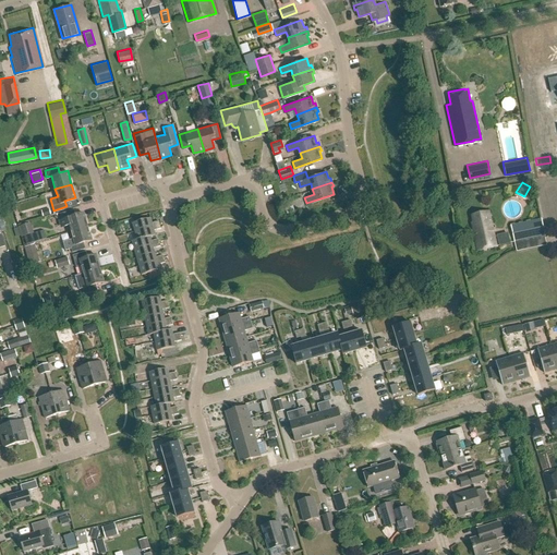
[(68,221),(70,230),(86,225),(83,212),(74,214),(72,207),(59,212),(63,222),(68,221)]
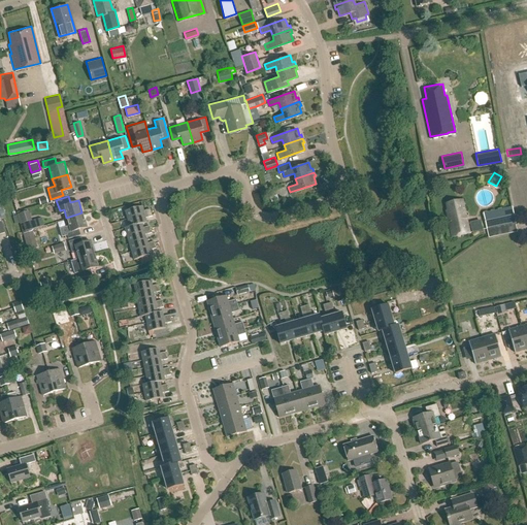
[(468,230),(461,197),(446,201),(447,207),(445,208),(451,234),(468,230)]
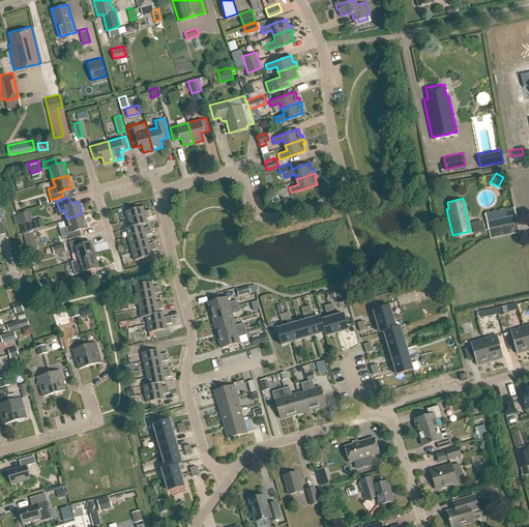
[(519,230),(517,221),(512,204),(500,207),(501,209),(485,212),(490,236),(519,230)]
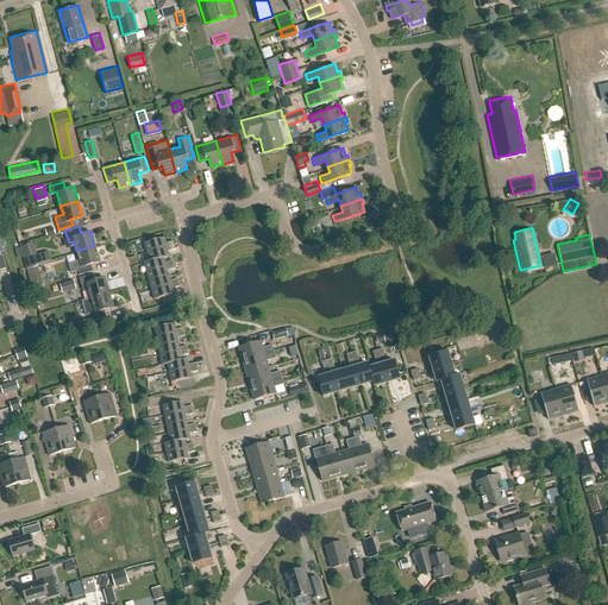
[(144,241),(146,250),(173,243),(173,239),(164,241),(163,235),(144,241)]
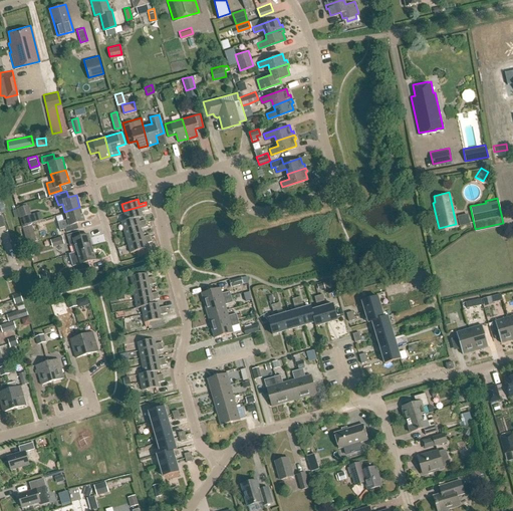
[(27,202),(17,206),(20,215),(21,215),(24,223),(30,221),(27,213),(30,212),(27,202)]
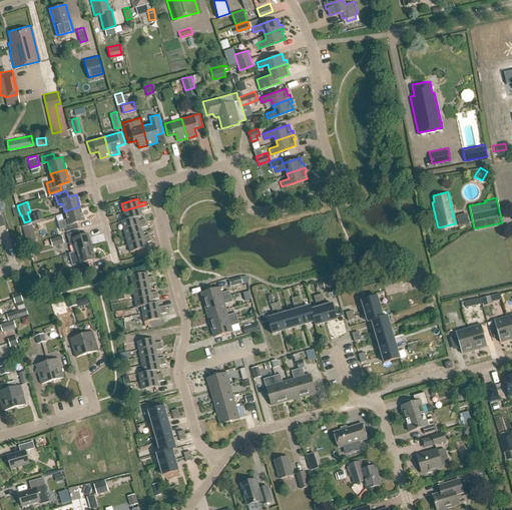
[(123,210),(125,218),(136,215),(137,215),(141,214),(140,209),(147,207),(145,204),(123,210)]
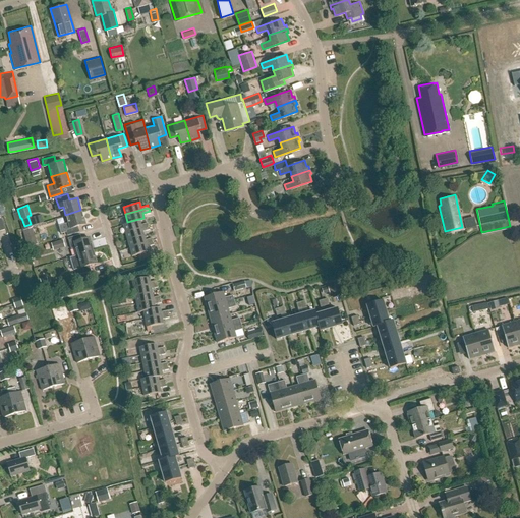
[(80,210),(65,215),(67,221),(58,223),(60,232),(65,230),(66,234),(78,230),(77,225),(84,223),(80,210)]
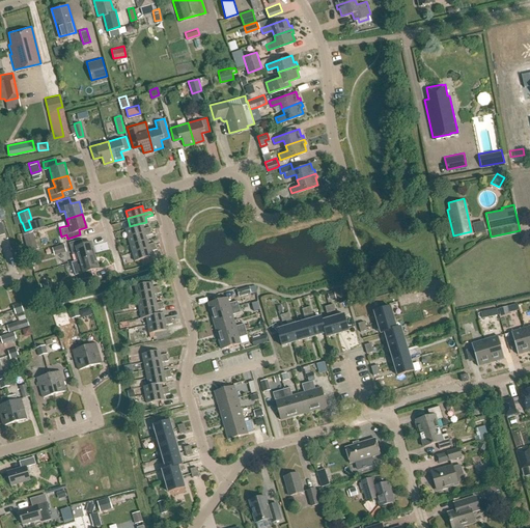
[(124,227),(127,235),(150,228),(149,225),(143,227),(142,223),(141,223),(130,226),(124,227)]
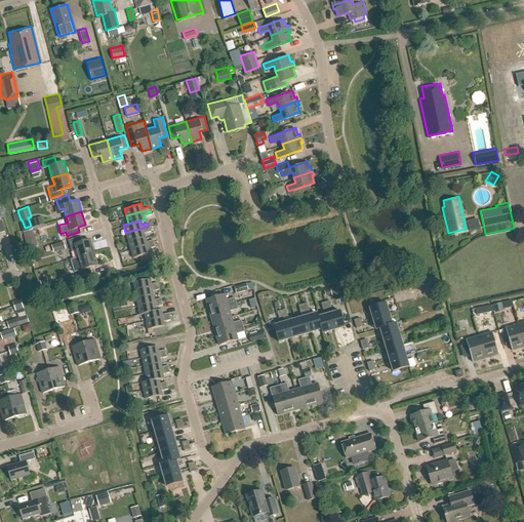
[(125,233),(128,241),(145,236),(144,232),(150,230),(149,226),(125,233)]
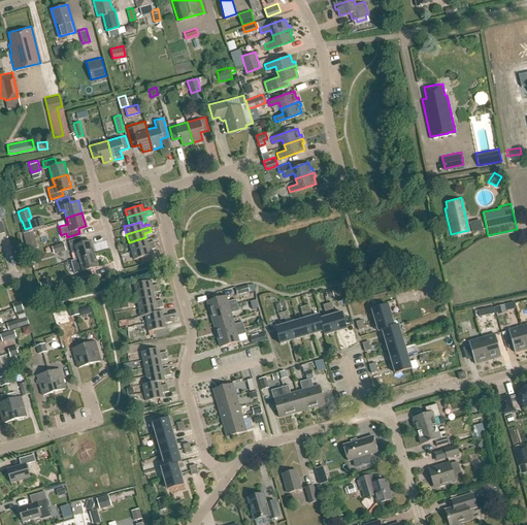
[(31,228),(22,231),(27,248),(36,244),(31,228)]
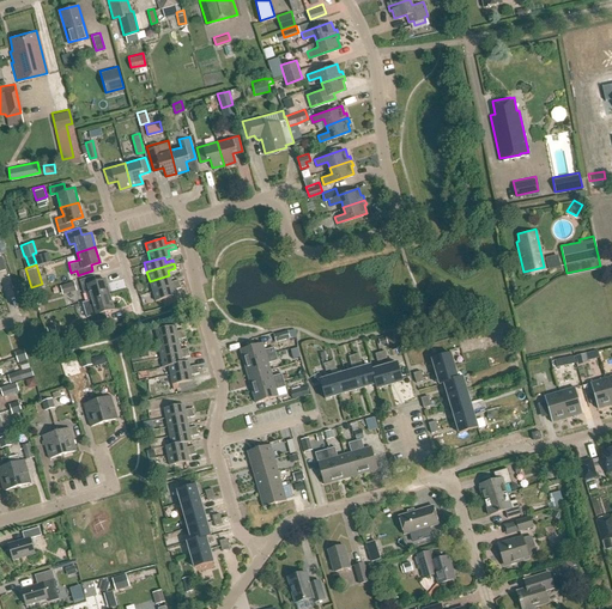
[(89,288),(91,298),(109,293),(104,278),(95,280),(94,274),(79,278),(83,291),(89,288)]
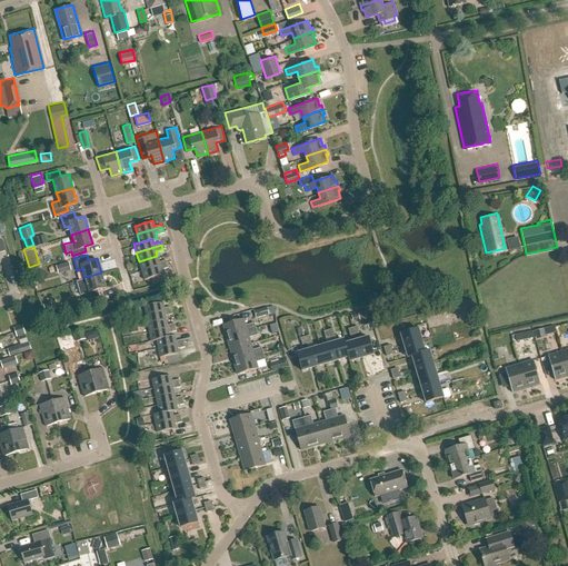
[(139,261),(141,269),(166,262),(166,258),(158,260),(157,256),(139,261)]
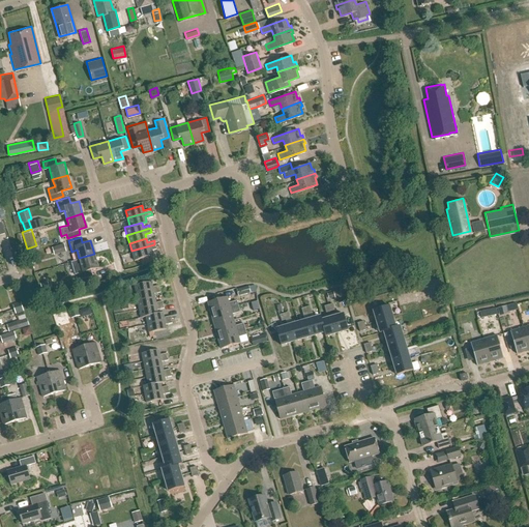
[(63,241),(52,245),(54,253),(65,250),(63,241)]
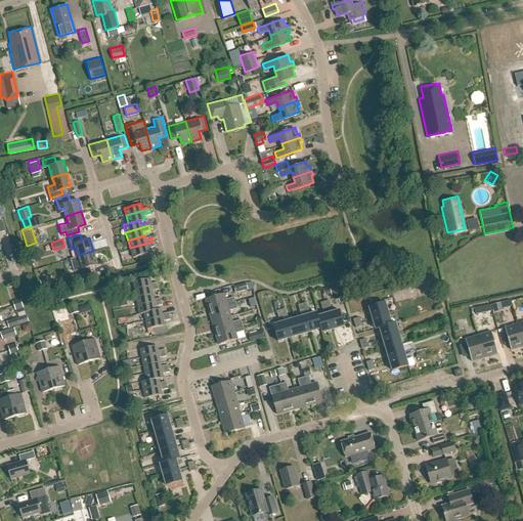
[(153,242),(130,248),(132,256),(148,251),(147,247),(154,245),(153,242)]
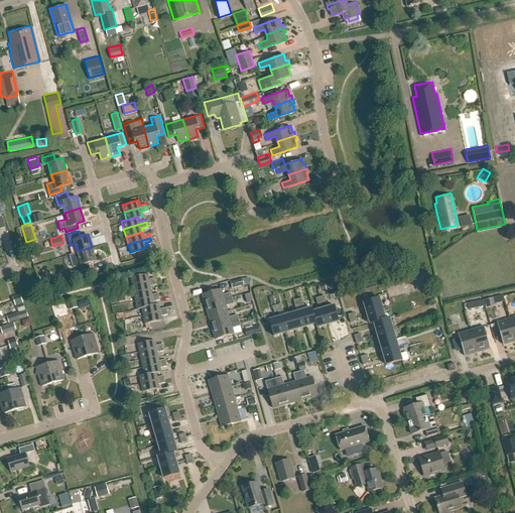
[(72,265),(76,264),(77,270),(89,267),(88,261),(95,259),(92,247),(77,251),(69,253),(72,265)]
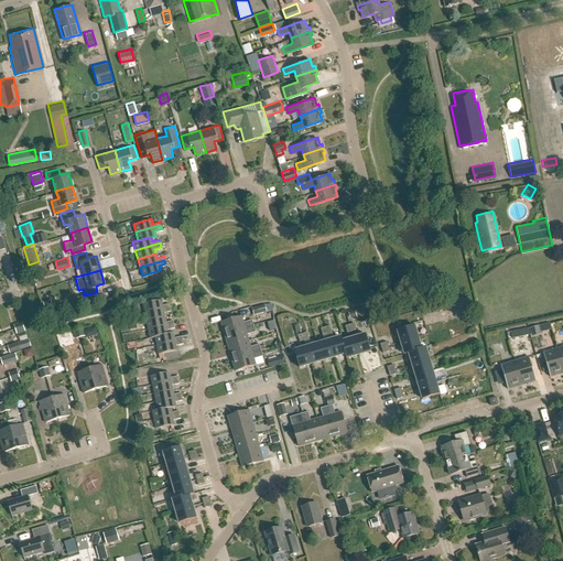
[(50,298),(42,300),(44,306),(52,304),(50,298)]
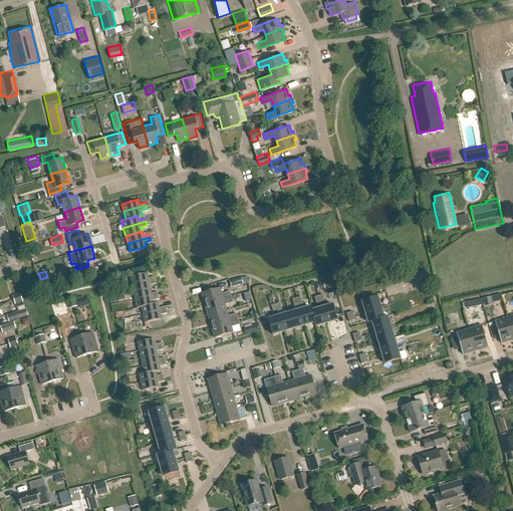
[(130,275),(132,283),(155,278),(154,275),(148,276),(147,272),(130,275)]
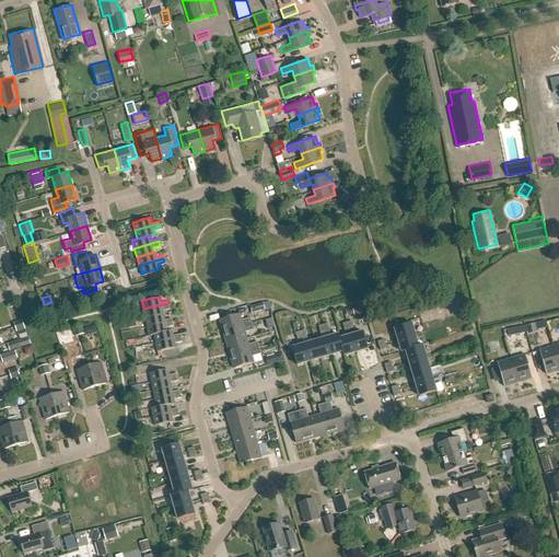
[(263,300),(261,300),(248,303),(251,311),(264,308),(264,306),(263,300)]
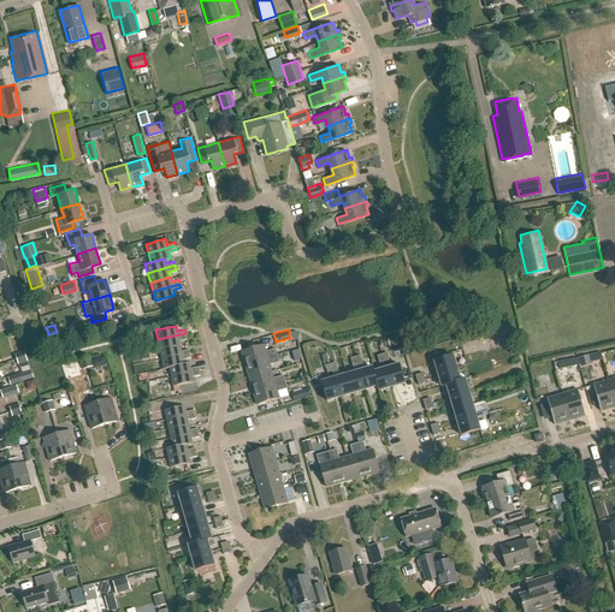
[(158,339),(159,348),(179,344),(178,339),(185,338),(185,333),(158,339)]
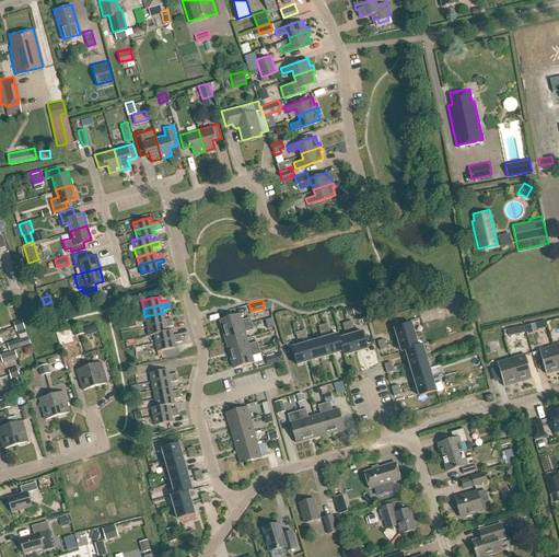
[(219,317),(222,331),(252,322),(249,315),(241,318),(239,312),(219,317)]
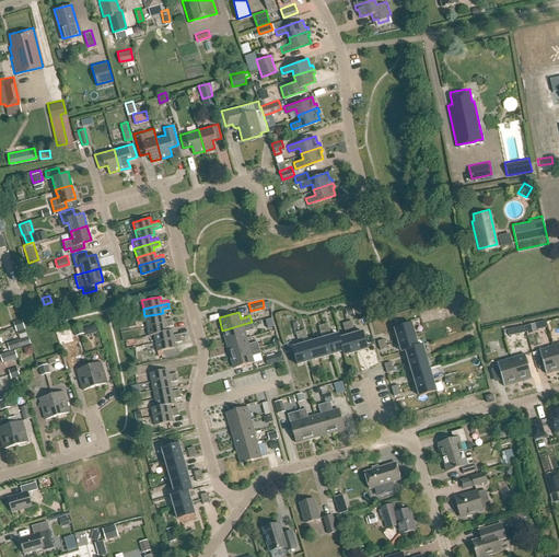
[(147,325),(172,321),(171,316),(164,318),(163,313),(144,316),(147,325)]
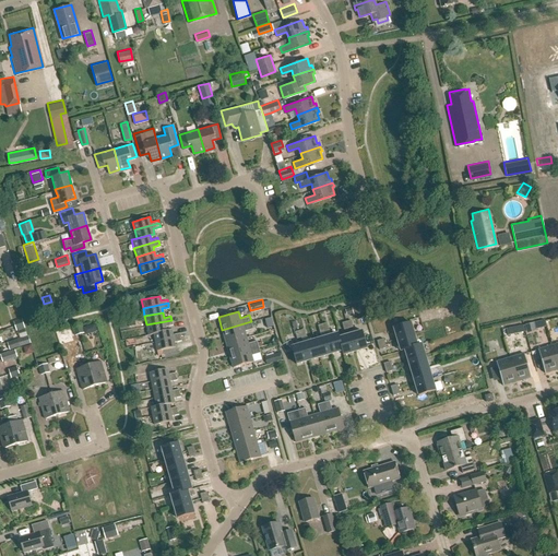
[(269,316),(264,317),(265,321),(266,326),(273,323),(270,315),(269,316)]
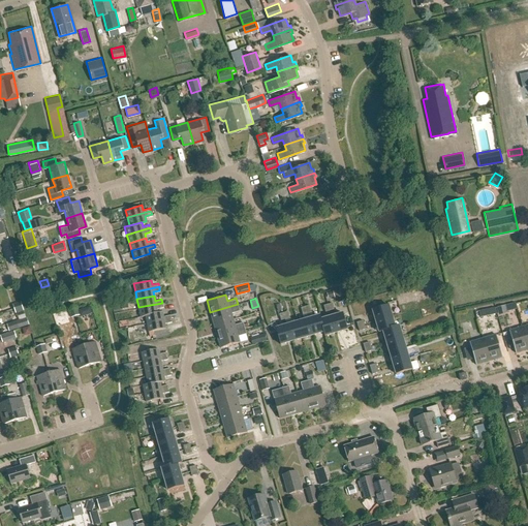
[(14,310),(23,308),(20,299),(12,302),(14,310)]
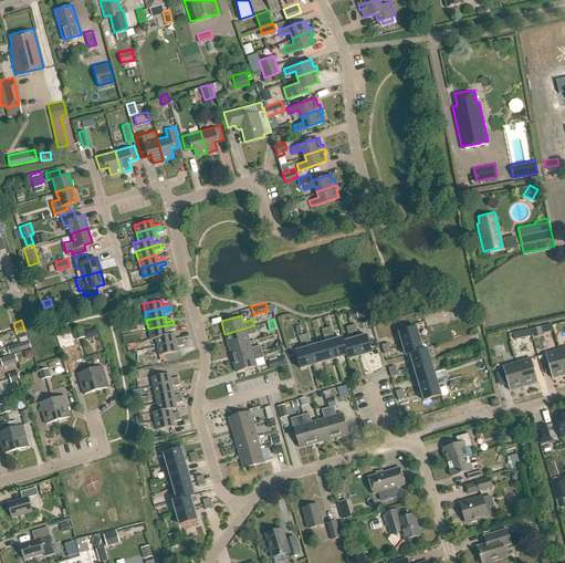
[(149,337),(155,336),(168,334),(168,333),(167,329),(174,327),(174,324),(148,329),(149,337)]
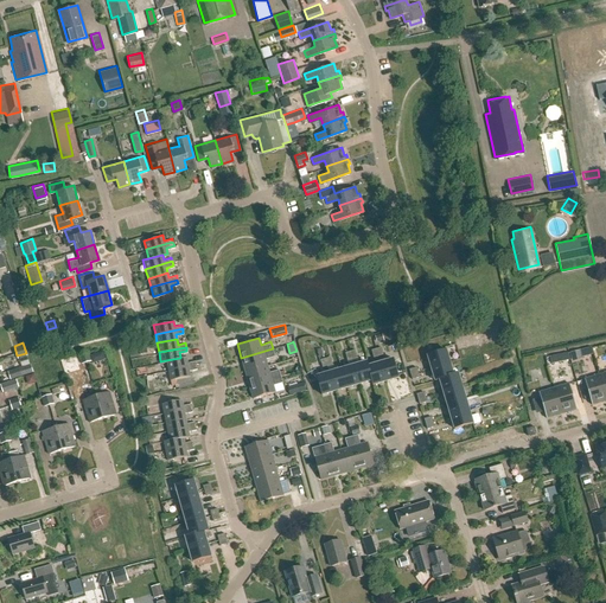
[(579,347),(569,351),(572,359),(581,357),(579,347)]
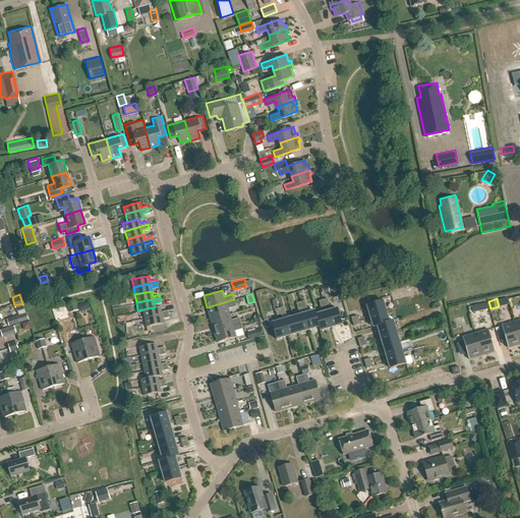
[(69,310),(77,307),(75,299),(66,302),(69,310)]
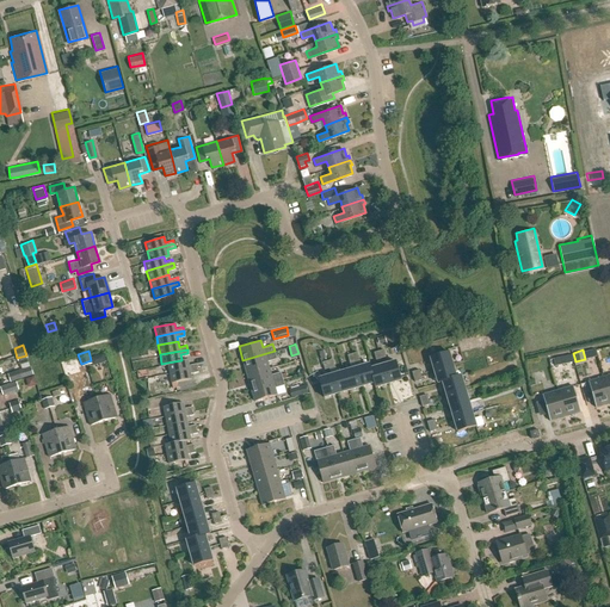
[(103,351),(90,355),(92,364),(105,359),(103,351)]
